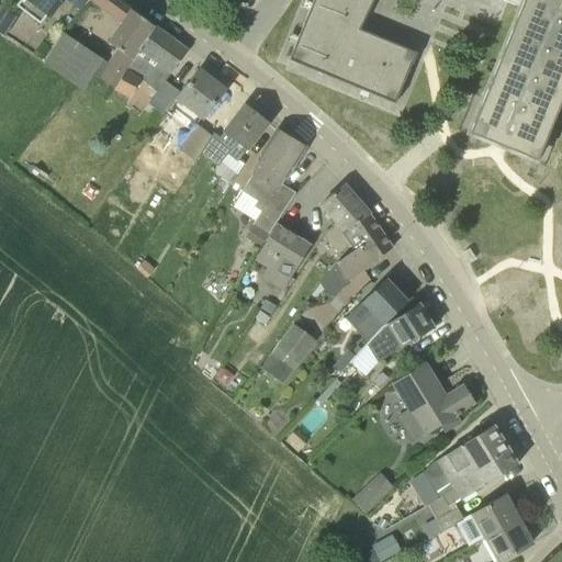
[(94,0),(20,0),(23,2),(17,10),(38,27),(54,9),(55,10),(62,1),(80,14),(92,4),(94,0)]
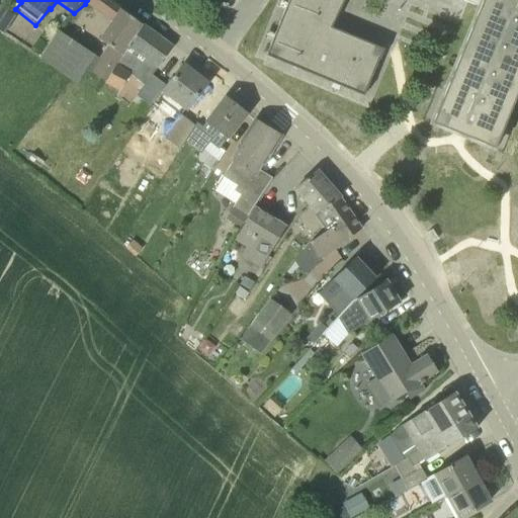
[(121,10),(120,9),(108,0),(87,0),(85,4),(110,22),(99,38),(107,45),(99,59),(95,56),(57,29),(39,59),(77,84),(87,69),(93,73),(102,79),(141,23),(121,10)]
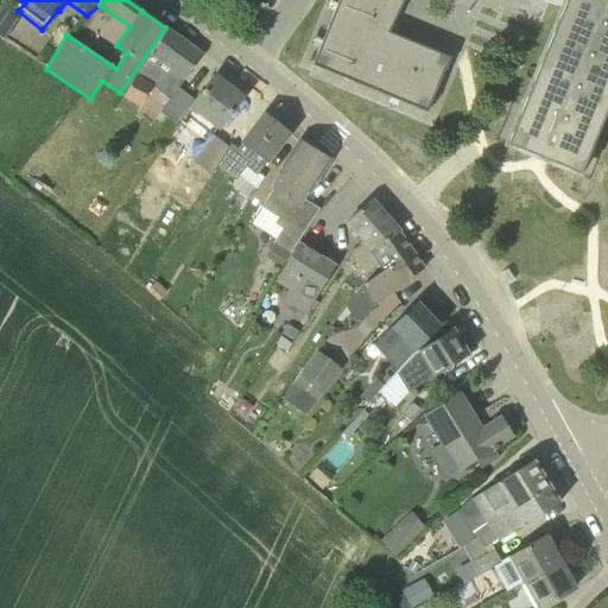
[(387,32),(403,0),(337,0),(311,65),(426,113),(428,108),(443,70),(444,70),(450,57),(387,32)]
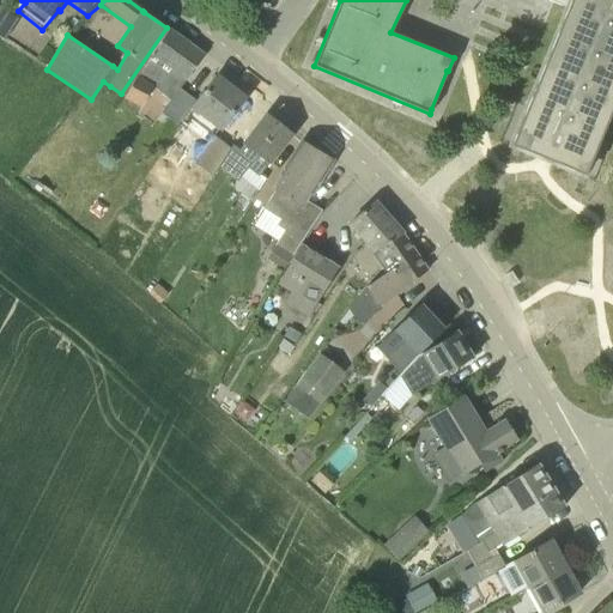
[(612,0),(546,0),(566,8),(533,87),(511,143),(510,145),(584,176),(584,175),(612,103),(612,0)]
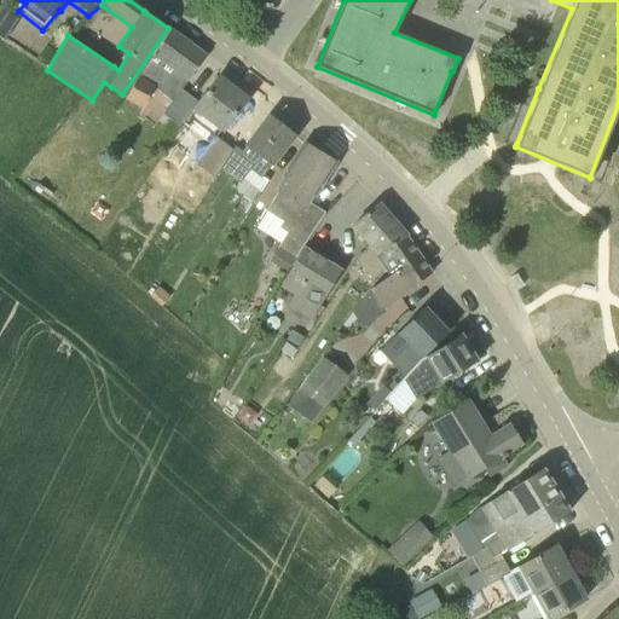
[(183,90),(187,82),(206,56),(169,30),(171,30),(168,28),(122,94),(126,97),(125,98),(142,108),(155,87),(160,91),(158,92),(172,100),(163,114),(180,126),(192,109),(197,114),(219,79),(200,104),(183,90)]
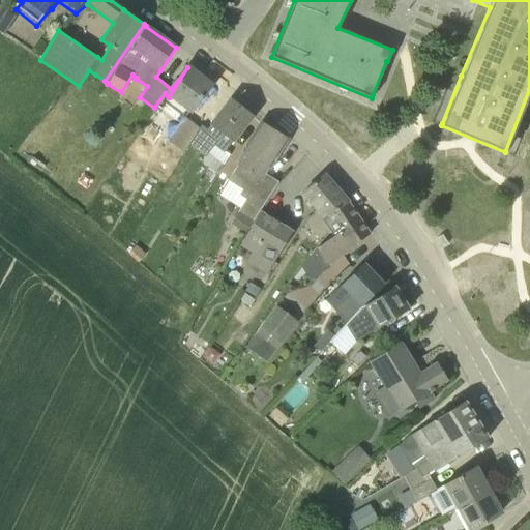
[(189,112),(210,85),(187,67),(169,97),(189,112)]
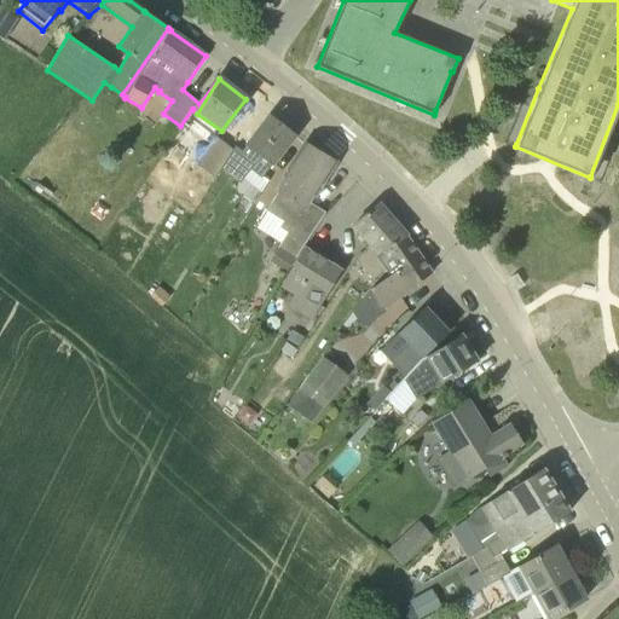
[(235,146),(233,150),(220,171),(239,183),(250,169),(261,178),(294,136),(268,116),(246,146),(242,151),(235,146)]
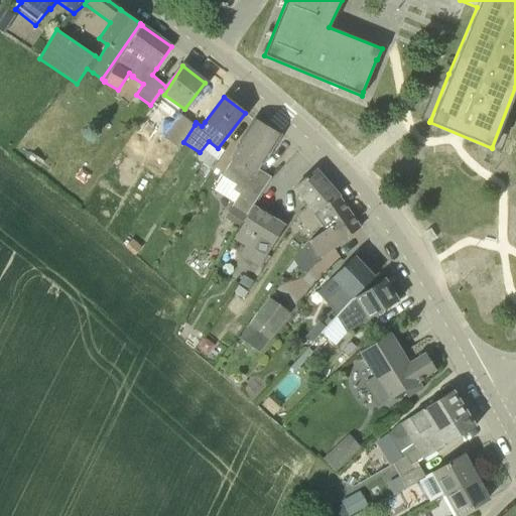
[(183,142),(195,125),(178,113),(162,135),(179,149),(183,142)]
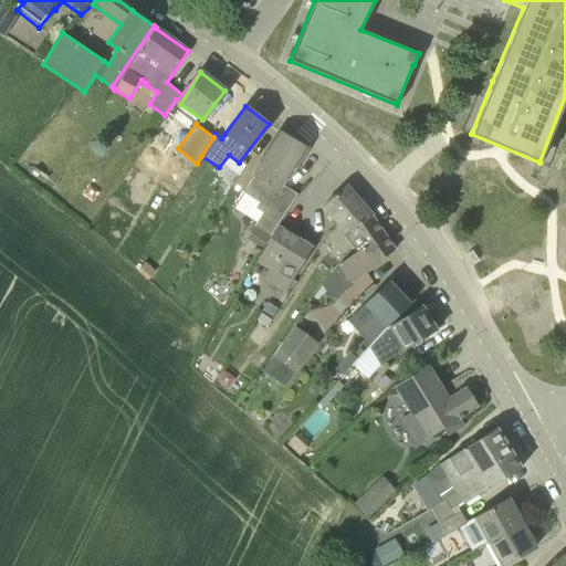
[(269,237),(296,195),(283,186),(305,148),(279,133),(243,192),(259,202),(255,208),(262,212),(254,227),(257,228),(269,237)]
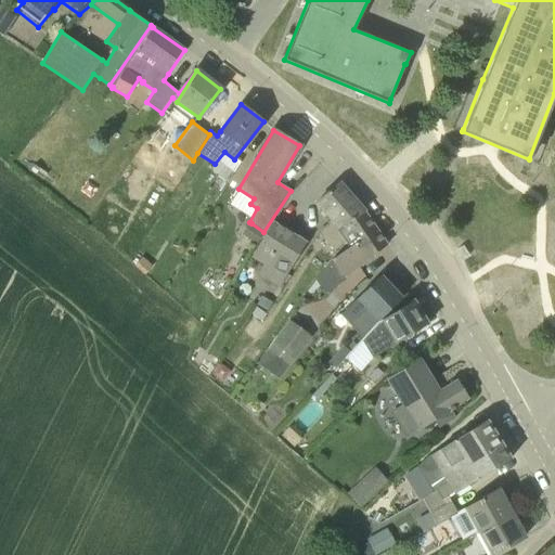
[(318,232),(337,256),(332,259),(318,276),(324,286),(352,248),(346,240),(366,216),(364,213),(338,183),(315,204),(328,218),(327,223),(318,232)]
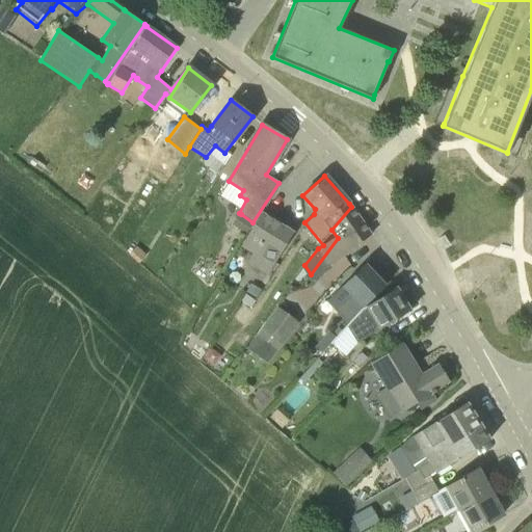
[(331,230),(338,238),(311,274),(316,283),(336,269),(331,262),(371,235),(351,207),(331,230)]
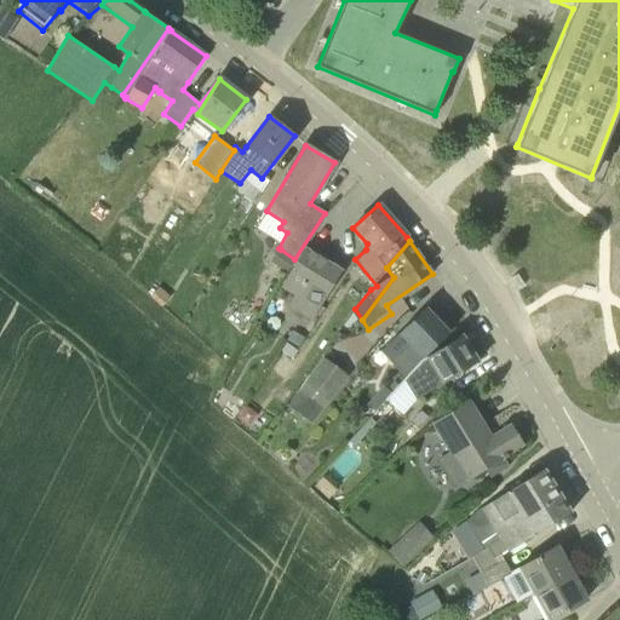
[(317,311),(343,269),(305,247),(281,287),(294,296),(317,311)]
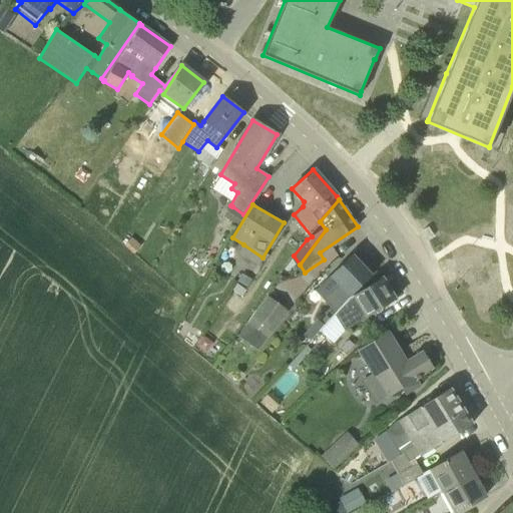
[(243,214),(232,206),(225,217),(237,225),(243,214)]
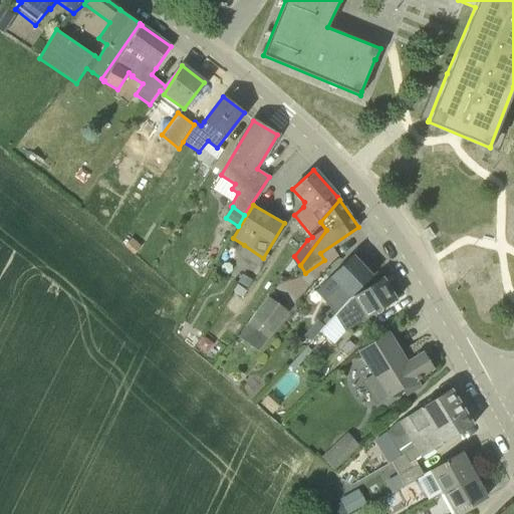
[(134,258),(141,251),(133,243),(125,250),(134,258)]
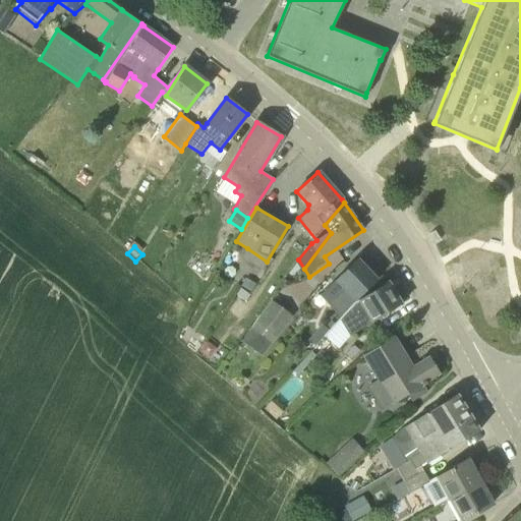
[(328,304),(340,317),(354,301),(377,281),(356,259),(334,281),(342,289),(328,304)]
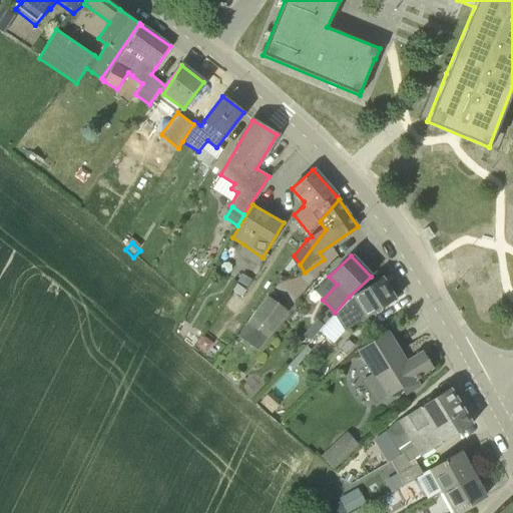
[(349,297),(335,313),(345,330),(366,318),(395,300),(382,278),(363,289),(349,297)]
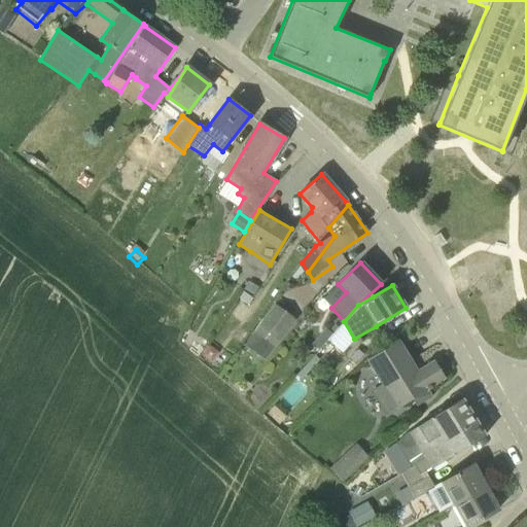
[(248,309),(253,301),(245,295),(240,303),(248,309)]
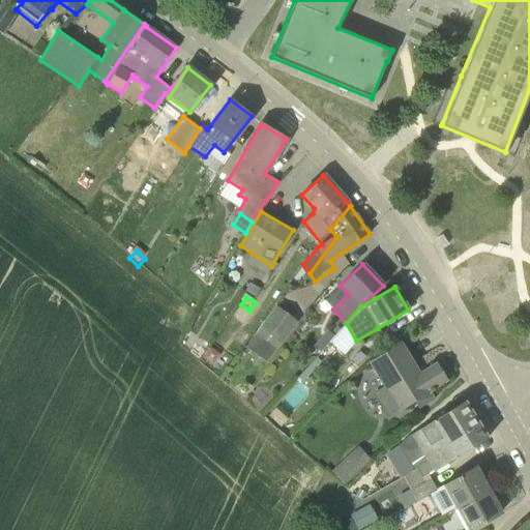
[(278,352),(298,324),(275,308),(257,336),(278,352)]
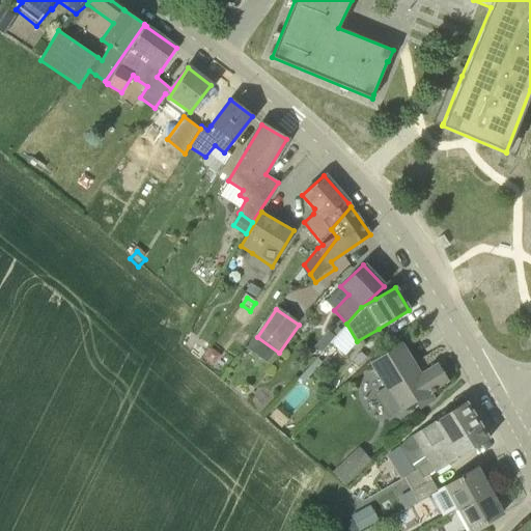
[(329,333),(316,346),(323,352),(334,338),(329,333)]
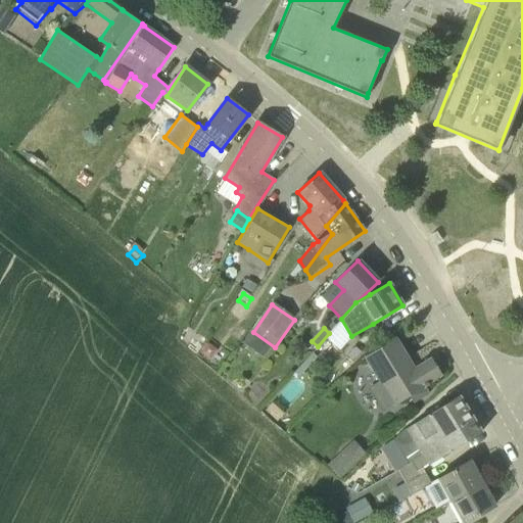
[(414,370),(395,340),(367,359),(381,383),(373,387),(372,391),(381,407),(385,408),(393,401),(394,403),(410,394),(414,401),(428,393),(425,387),(429,385),(428,383),(439,376),(430,360),(414,370)]
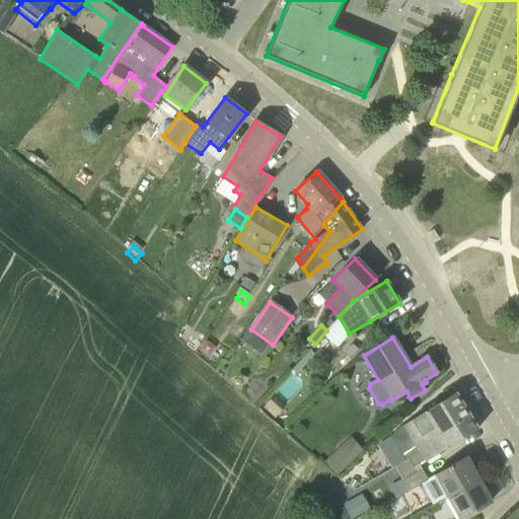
[(296,373),(315,353),(311,350),(293,370),(296,373)]
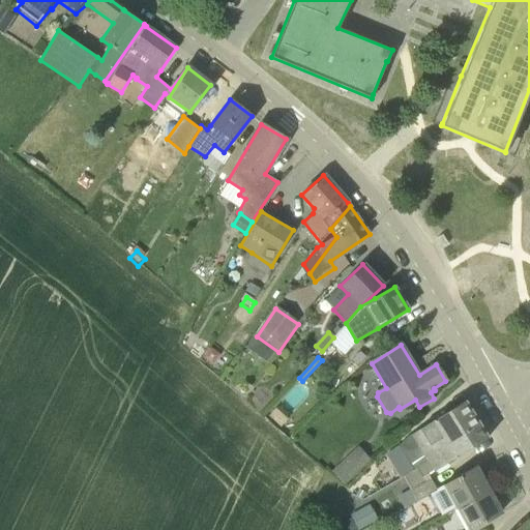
[(453,445),(480,425),(465,401),(410,434),(398,445),(410,465),(423,457),(427,462),(415,468),(416,470),(432,462),(443,453),(442,451),(452,444),(453,445)]
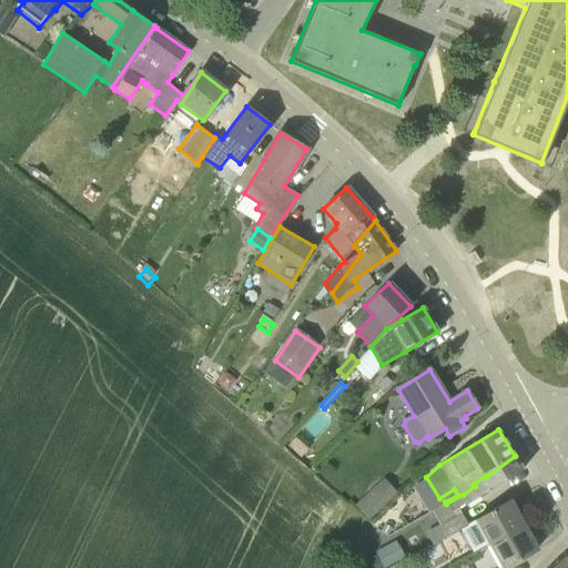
[(453,515),(523,469),(515,456),(486,477),(485,476),(474,484),(475,486),(463,495),(446,504),(453,515)]
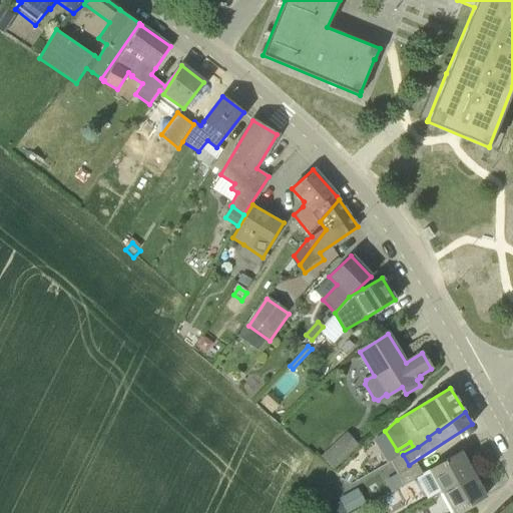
[(335,444),(322,456),(334,469),(347,457),(335,444)]
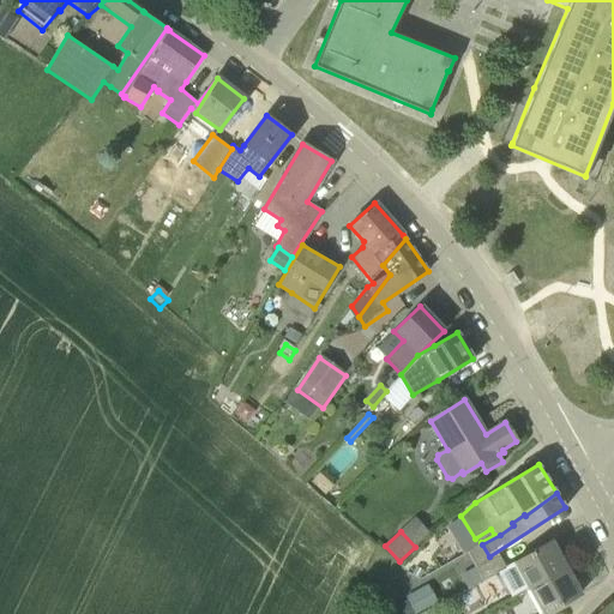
[(553,542),(515,564),(528,589),(541,613),(545,613),(563,605),(564,606),(581,596),(579,594),(581,594),(553,542)]
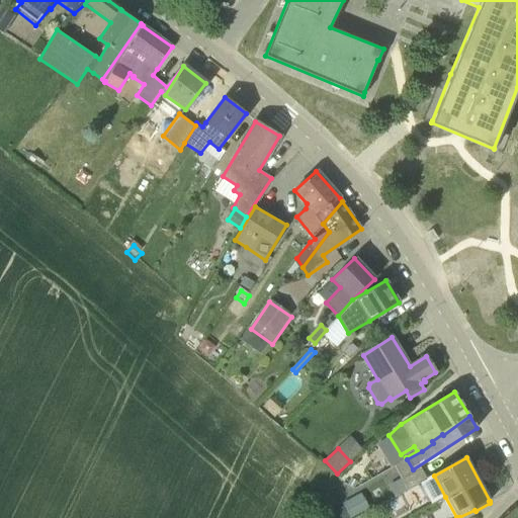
[(421,468),(402,479),(408,490),(427,479),(421,468)]
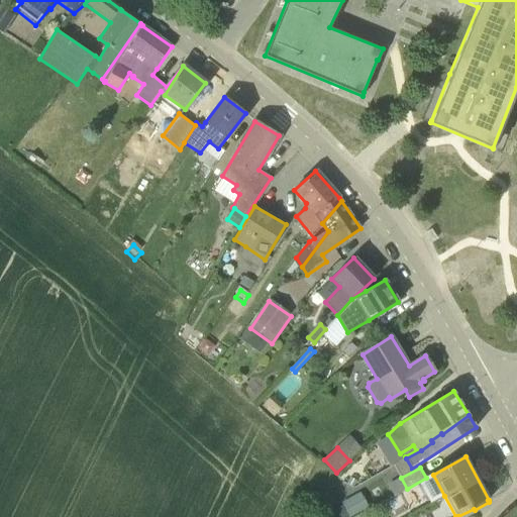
[(407,489),(401,478),(401,477),(388,484),(395,495),(407,489)]
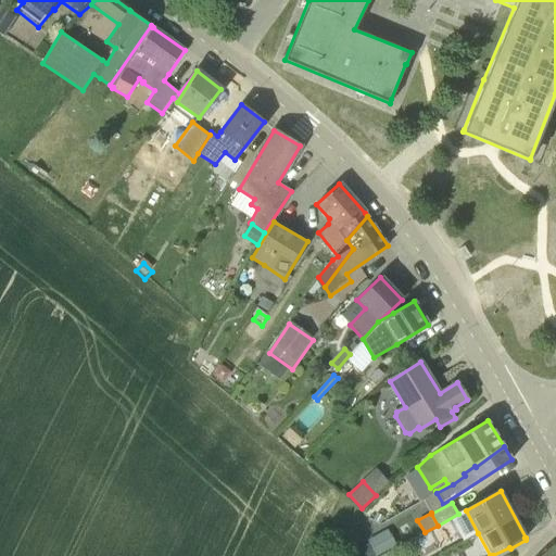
[(356,553),(357,555),(374,555),(375,555),(377,555),(397,545),(389,530),(371,540),(367,542),(369,545),(356,553)]
